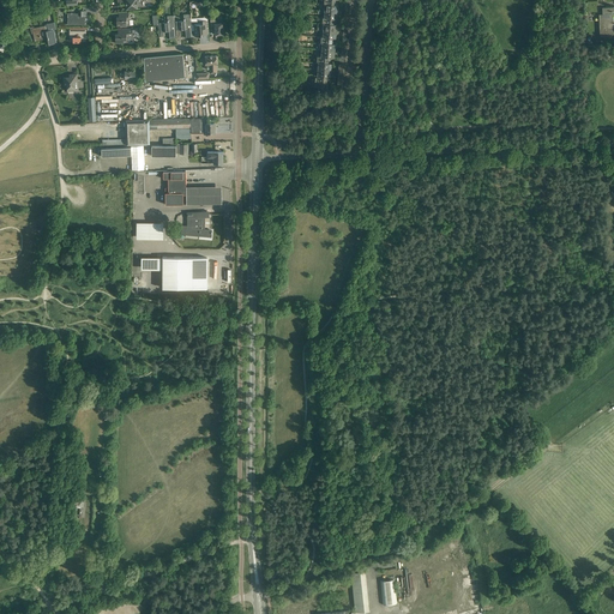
[(125,0),(126,10),(138,8),(138,2),(139,1),(139,0),(125,0)]
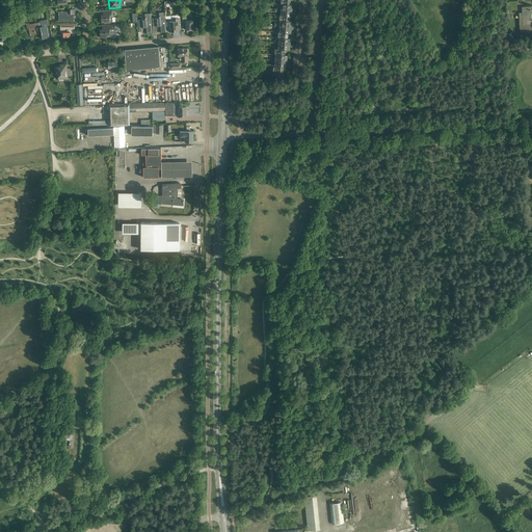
[(523,14),(520,14),(521,31),(531,30),(531,6),(522,7),(523,14)]
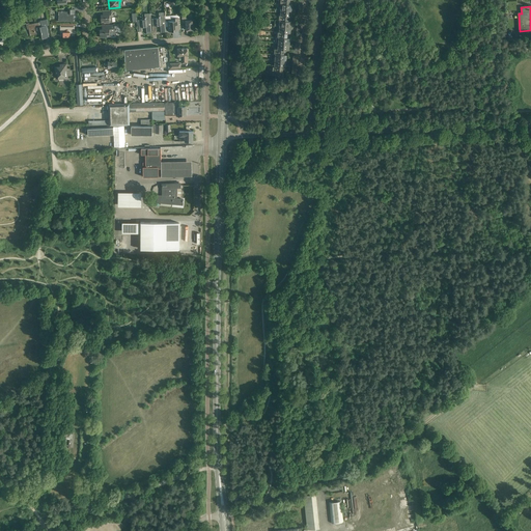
[(75,9),(67,9),(67,11),(65,11),(64,10),(59,10),(59,22),(74,22),(74,14),(75,14),(75,9)]
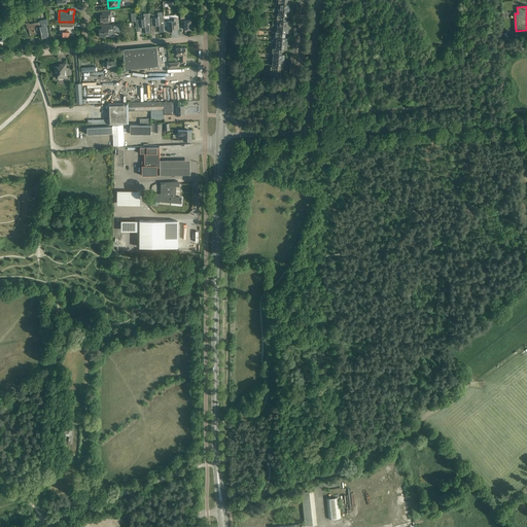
[(111,22),(110,10),(102,11),(102,14),(100,14),(101,23),(111,22)]
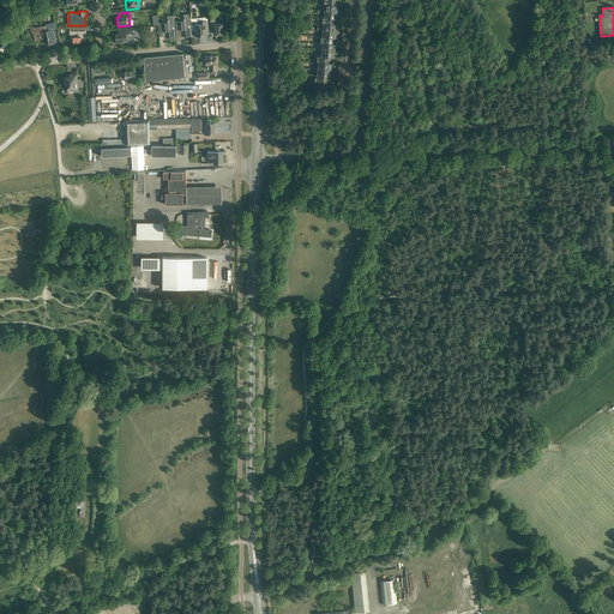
[(175,22),(175,30),(185,30),(186,37),(192,37),(191,14),(184,14),(185,20),(175,22)]
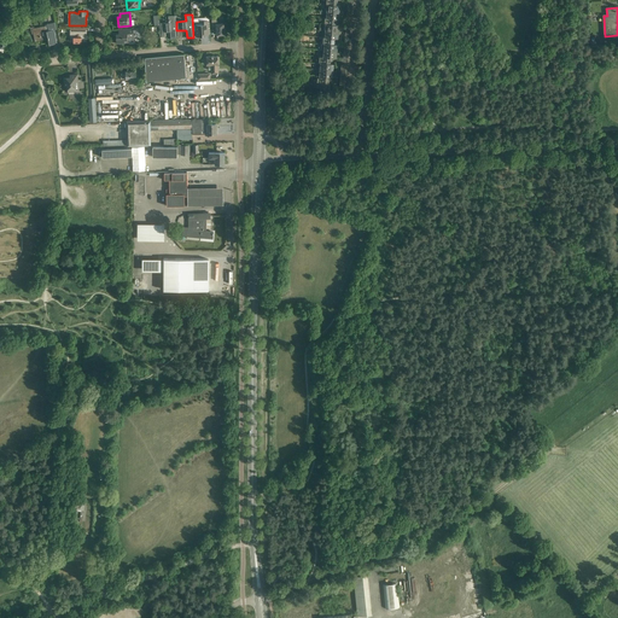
[(178,39),(176,30),(176,22),(175,16),(169,17),(169,23),(159,23),(159,25),(159,31),(170,31),(170,39),(178,39)]
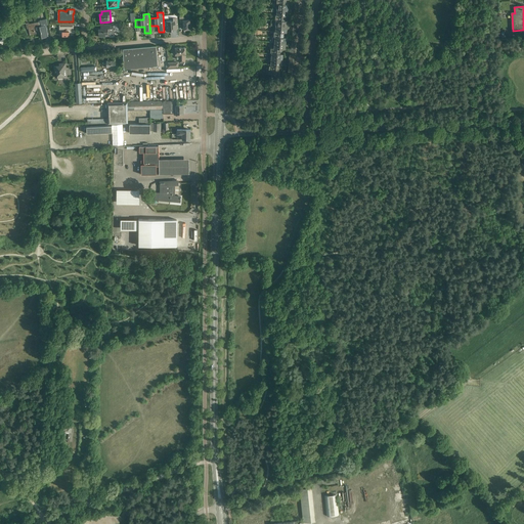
[(183,16),(179,16),(180,26),(183,26),(183,30),(190,29),(189,19),(189,16),(186,16),(186,15),(183,15),(183,16)]
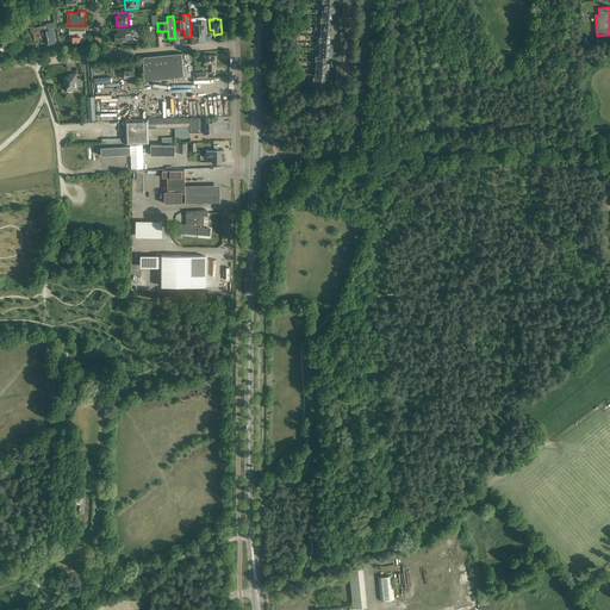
[(191,31),(191,32),(193,31),(193,37),(200,36),(200,35),(207,33),(206,20),(201,22),(190,22),(191,31)]
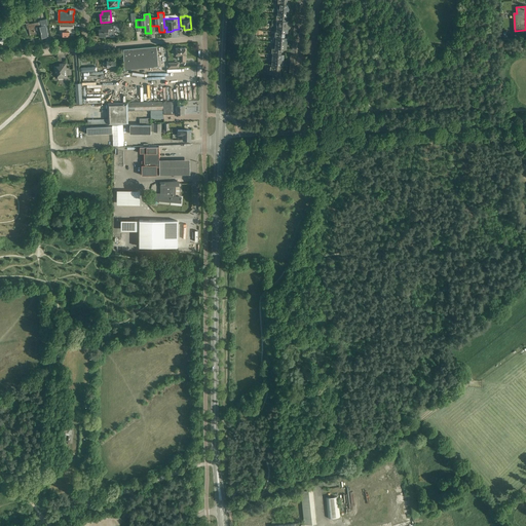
[(48,25),(47,19),(39,21),(39,22),(28,24),(30,35),(41,33),(42,38),(48,37),(46,26),(48,25)]
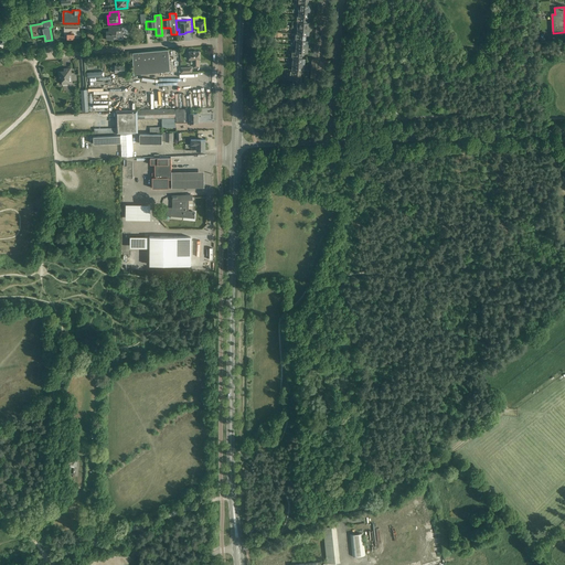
[(80,25),(64,25),(64,29),(65,29),(65,34),(67,34),(67,39),(74,39),(74,38),(80,38),(80,25)]
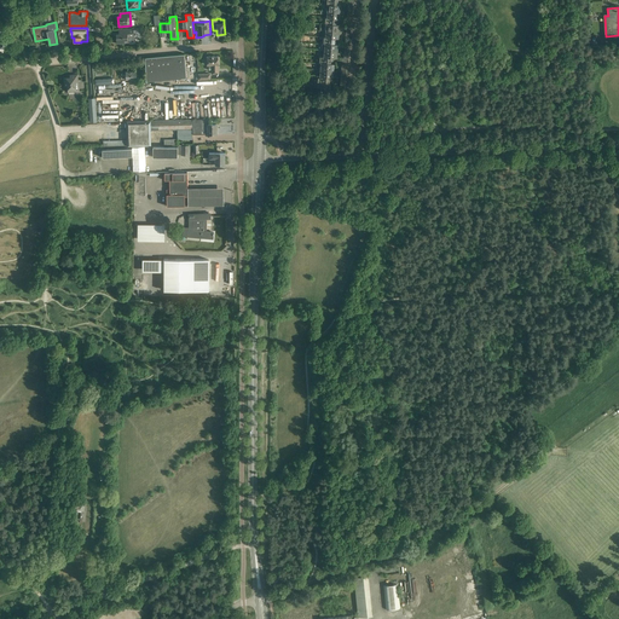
[(134,42),(133,28),(119,30),(119,34),(116,34),(117,44),(128,42),(134,42)]
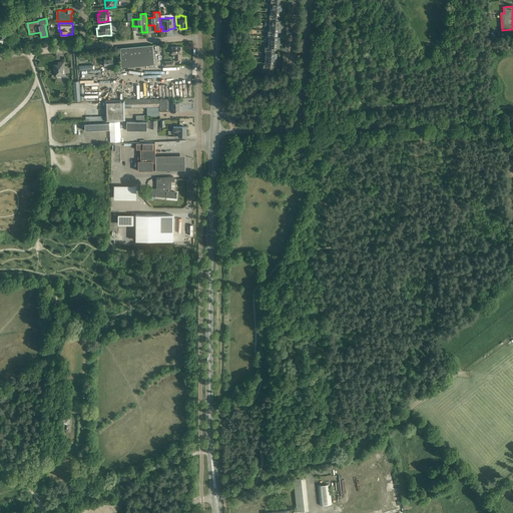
[(154,64),(153,45),(120,48),(122,67),(154,64)]
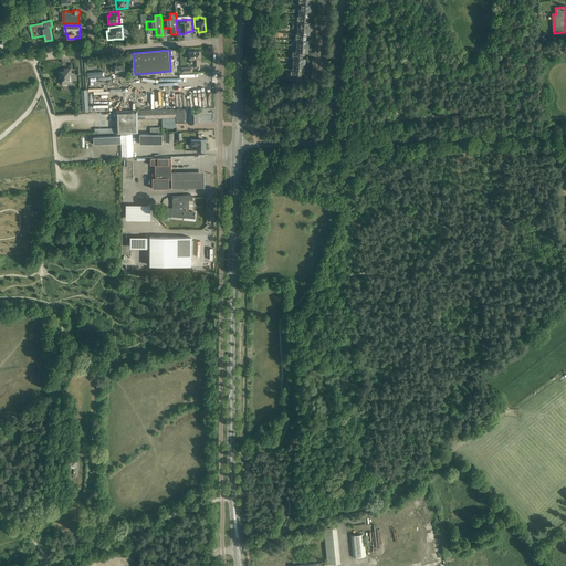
[(200,59),(200,52),(189,52),(189,60),(190,60),(190,62),(192,62),(192,63),(194,63),(194,67),(200,67),(199,59),(200,59)]
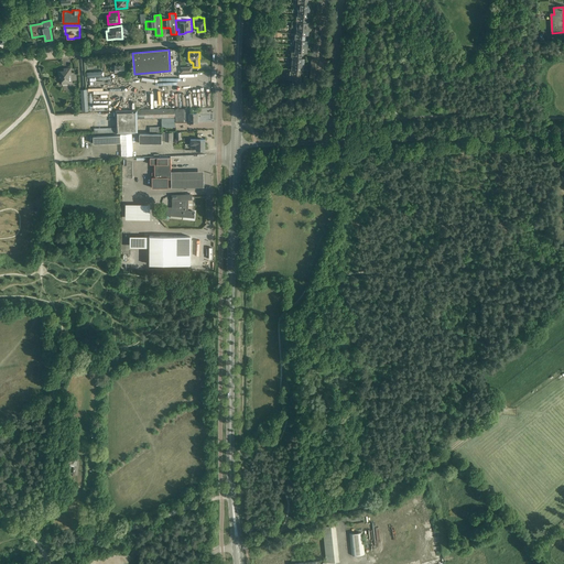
[(72,83),(71,67),(64,68),(64,71),(58,72),(58,78),(62,78),(62,84),(72,83)]
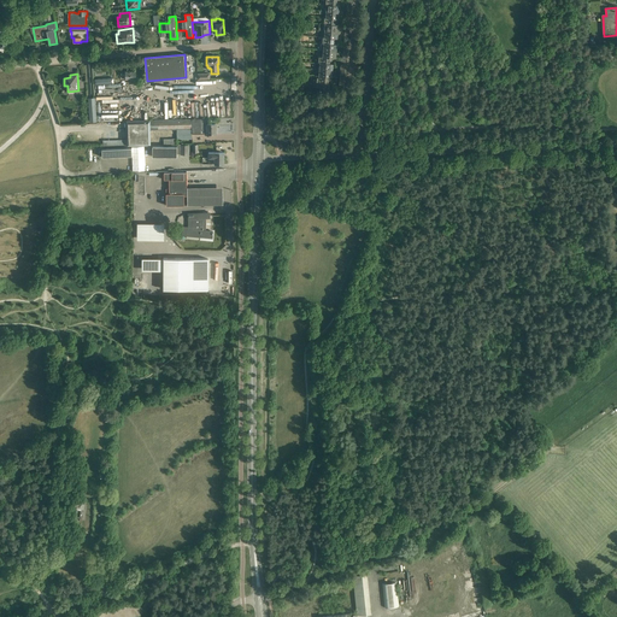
[(331,77),(316,76),(316,80),(313,80),(312,87),(329,88),(330,83),(328,83),(329,77),(331,77)]
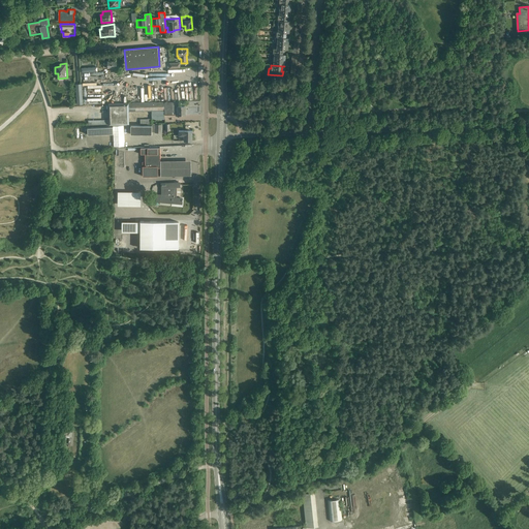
[(151,111),(151,115),(185,115),(185,106),(178,106),(178,101),(109,103),(110,124),(129,124),(129,111),(151,111)]
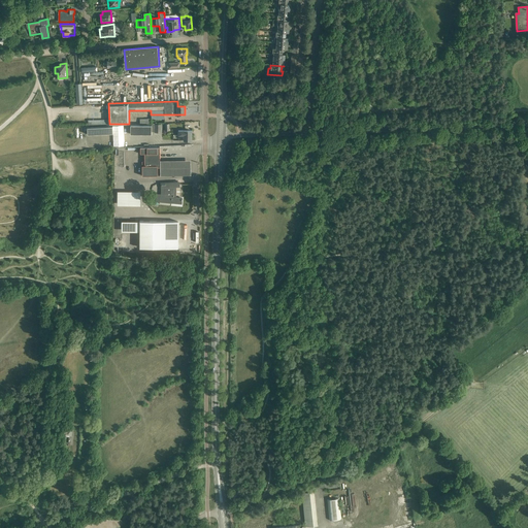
[(152,125),(138,125),(130,126),(130,134),(152,134),(152,125)]
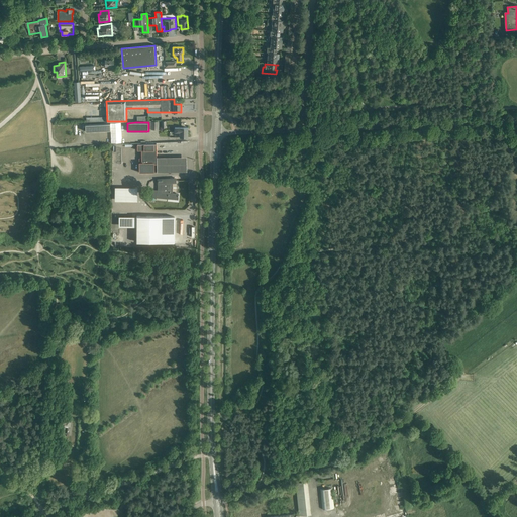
[(188,128),(180,128),(176,128),(175,128),(175,132),(180,132),(180,137),(188,137),(188,128)]
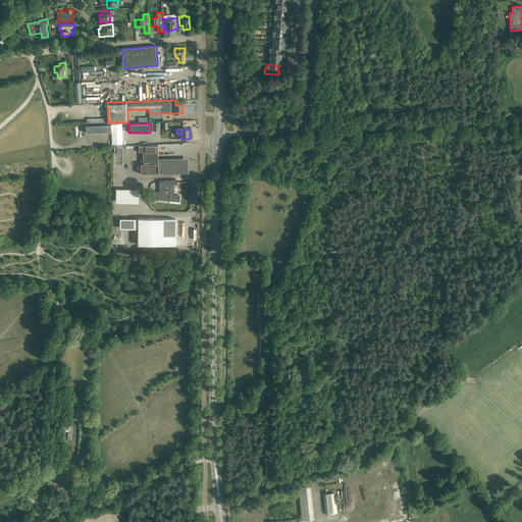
[(158,149),(158,146),(139,146),(139,149),(139,152),(143,152),(143,159),(141,159),(141,173),(151,173),(158,173),(158,149)]
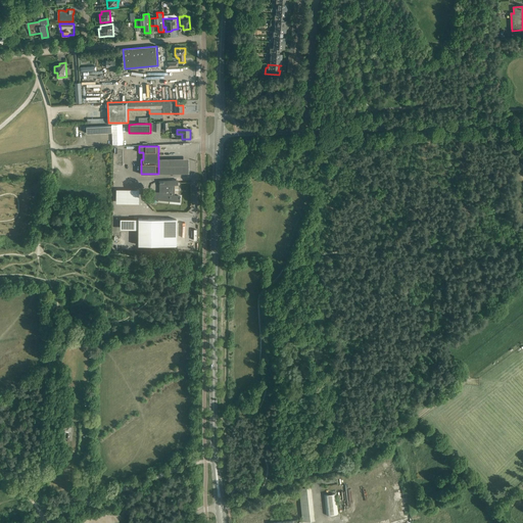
[(158,160),(158,176),(189,175),(189,160),(158,160)]
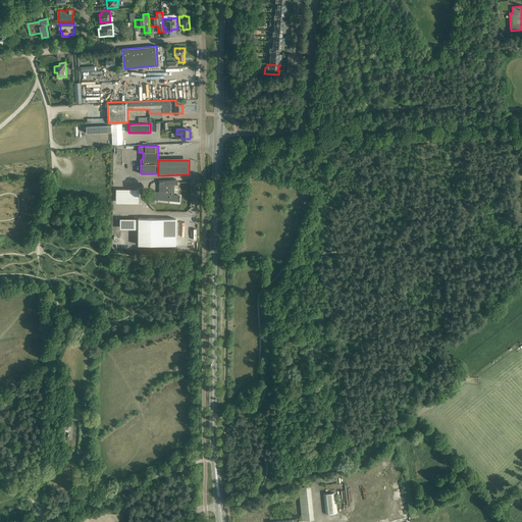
[(155,192),(154,199),(157,199),(157,200),(158,199),(179,201),(179,198),(180,198),(180,197),(179,197),(179,196),(173,195),(174,185),(177,185),(177,179),(159,180),(159,186),(159,193),(155,192)]
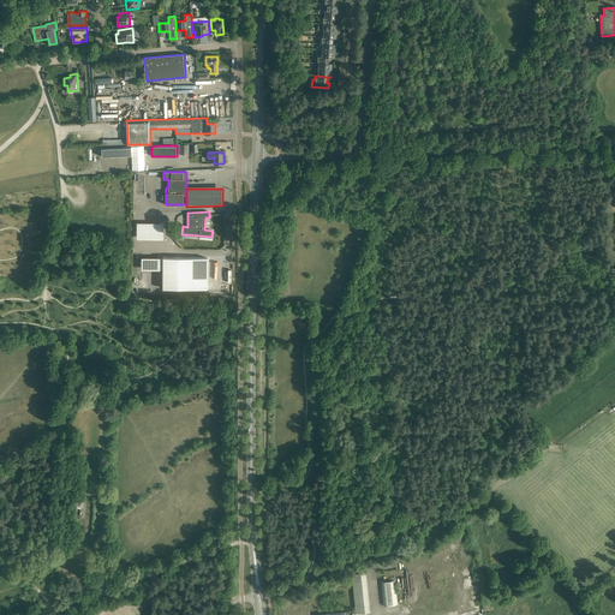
[(137,237),(163,238),(163,225),(138,225),(138,226),(137,226),(137,237)]
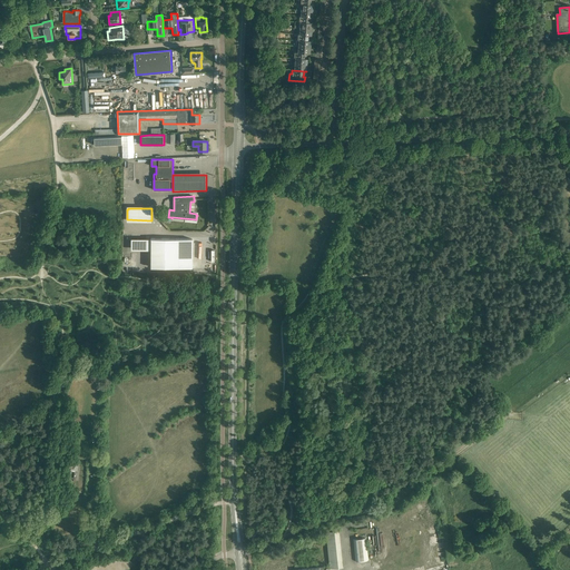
[(151,238),(150,267),(193,268),(193,239),(151,238)]
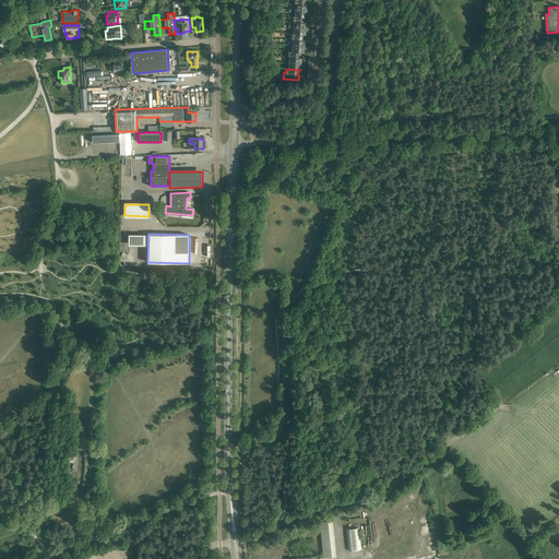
[(335,556),(333,520),(320,520),(322,557),(335,556)]
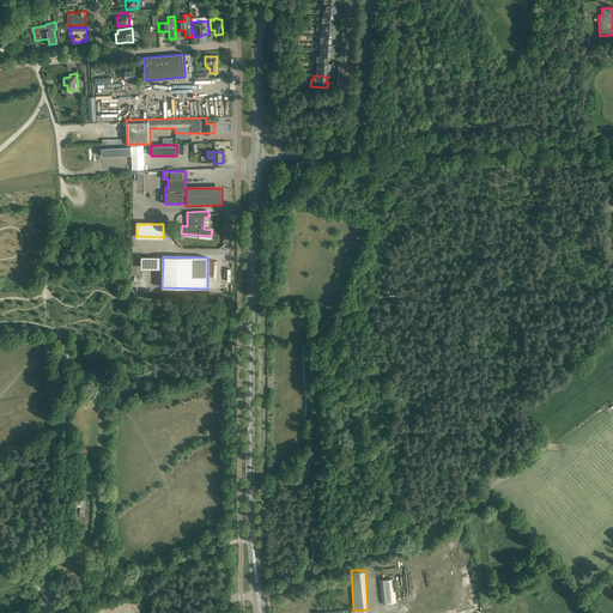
[(380,580),(382,604),(396,602),(394,578),(380,580)]
